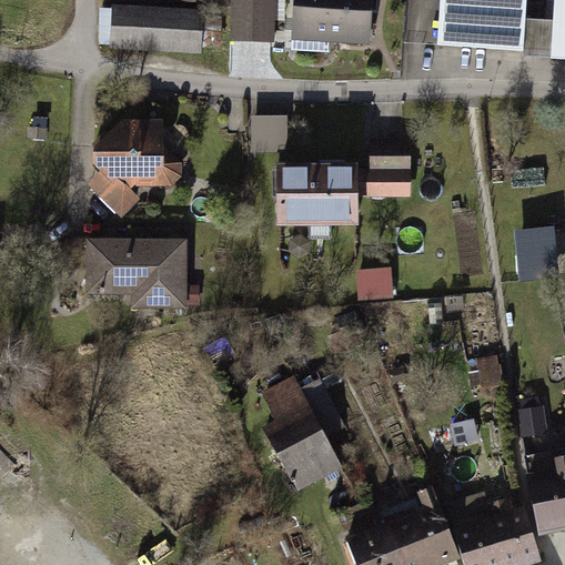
[(228,0),(229,39),(274,38),(274,0),(228,0)]
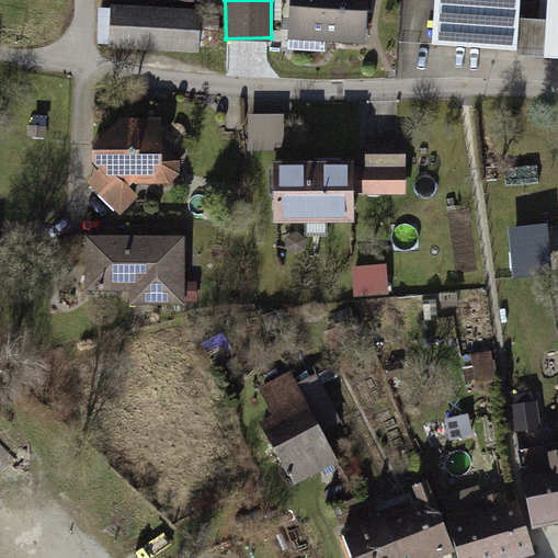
[(282,0),(282,38),(365,40),(365,0),(282,0)]
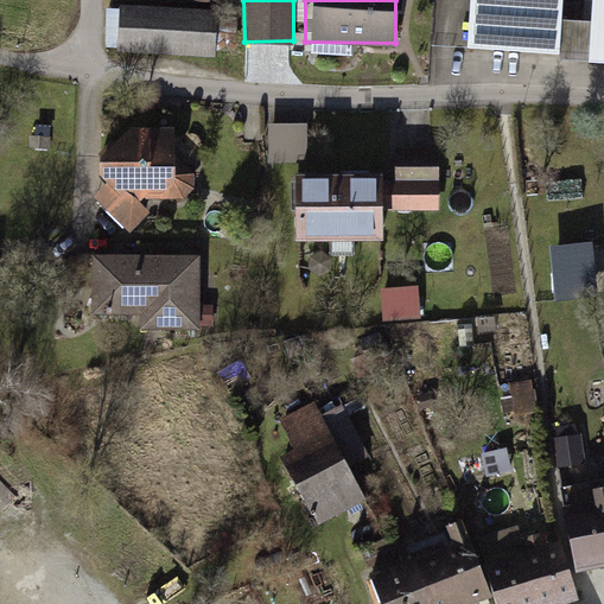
[(557,1),(541,0),(470,0),(466,52),(553,58),(557,1)]
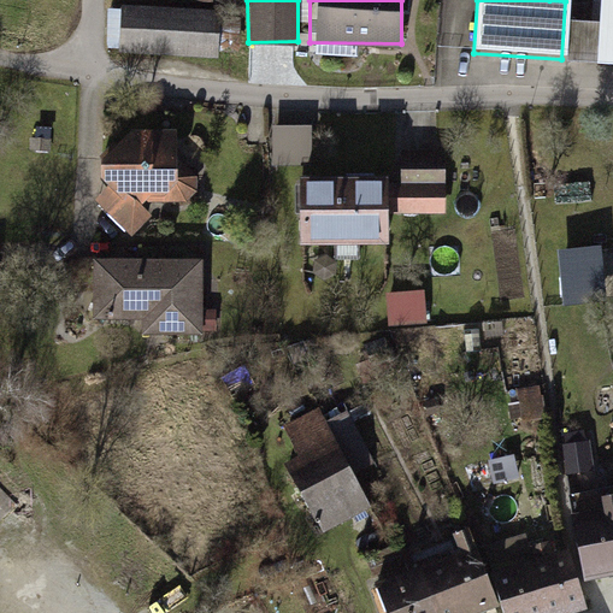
[(612,0),(593,0),(591,24),(564,23),(561,65),(612,68),(612,0)]
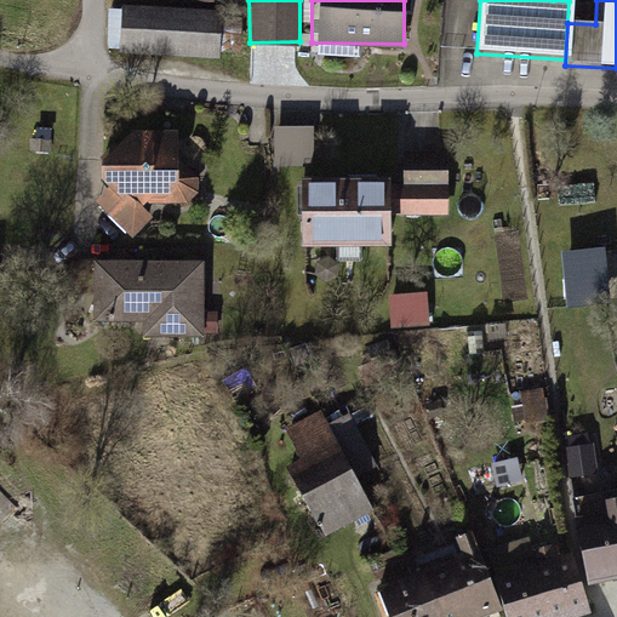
[(221,5),(123,5),(123,57),(220,57),(221,5)]
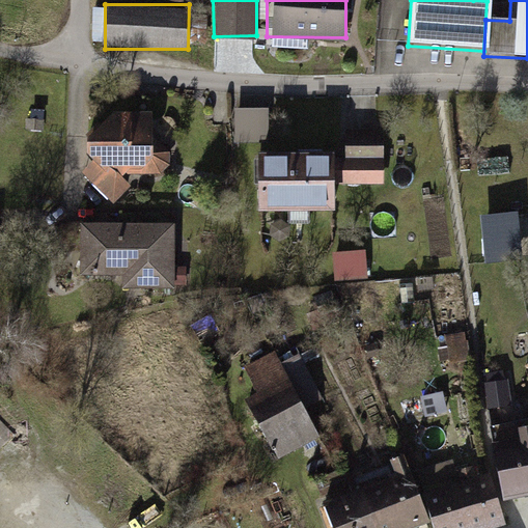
[(270,107),(235,109),(237,140),(271,138),(270,107)]
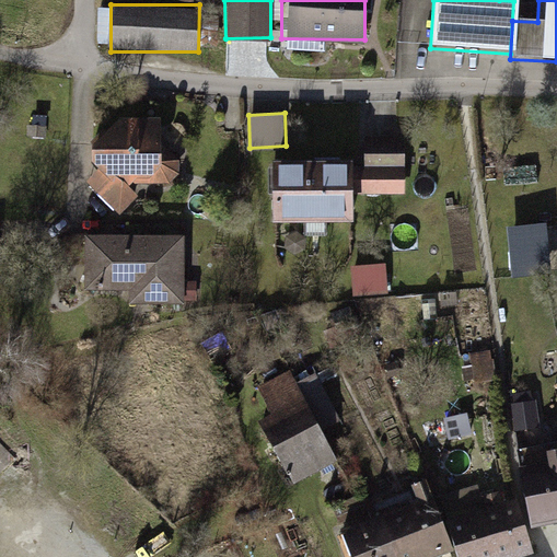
[(93,174),(83,183),(119,223),(178,170),(178,161),(138,119),(118,119),(90,147),(88,169),(93,174)]
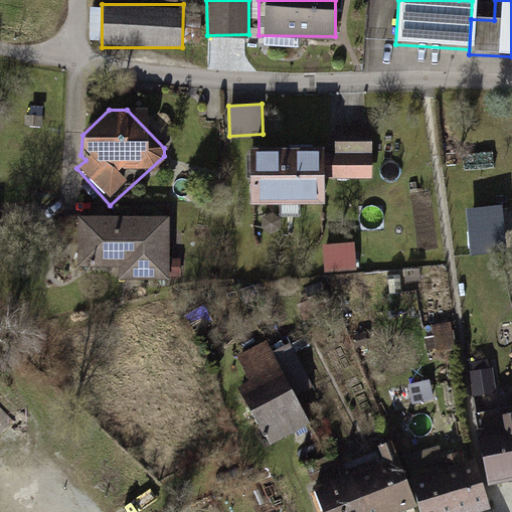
[(335,152),(323,152),(323,181),(372,180),(371,125),(335,126),(335,152)]
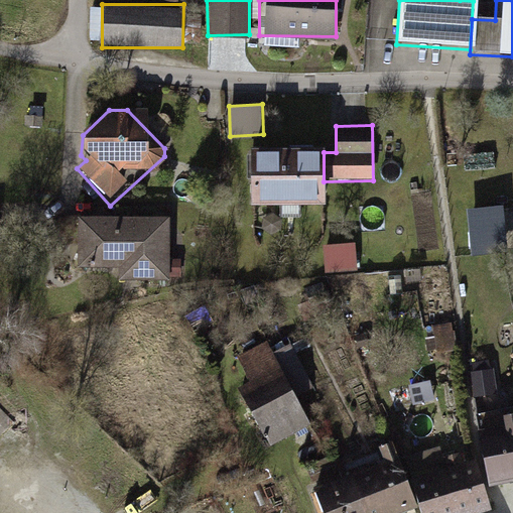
[(316,149),(244,151),(246,207),(318,205),(316,149)]
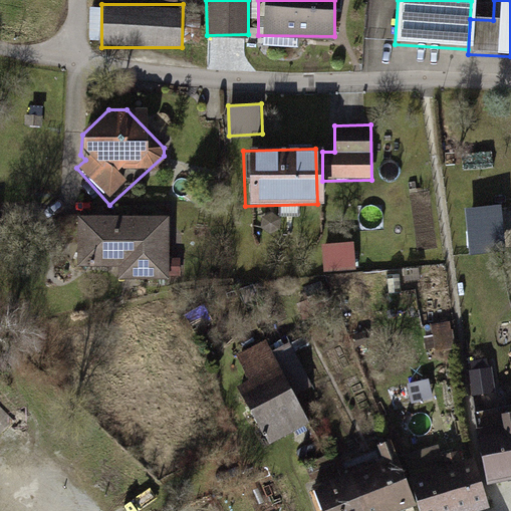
[(470,252),(505,250),(503,209),(468,211),(470,252)]
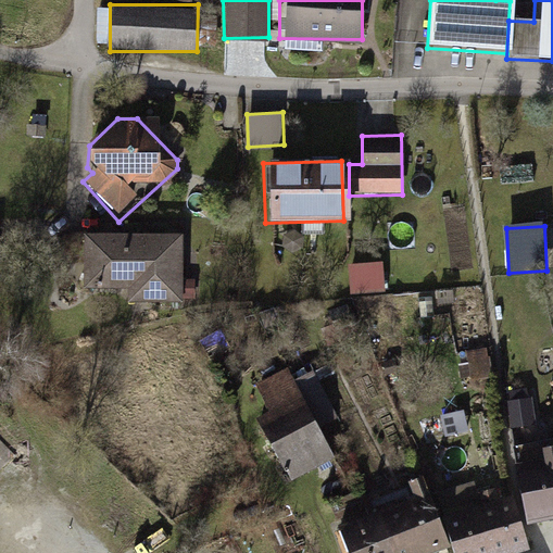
[(181,233),(80,234),(82,289),(124,288),(125,304),(183,303),(181,233)]
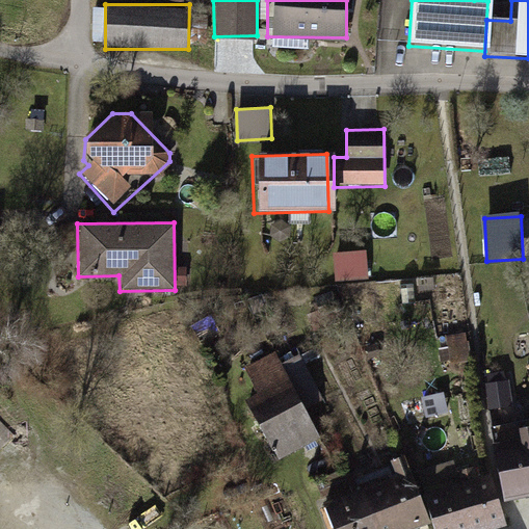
[(336,279),(369,276),(368,249),(335,253),(336,279)]
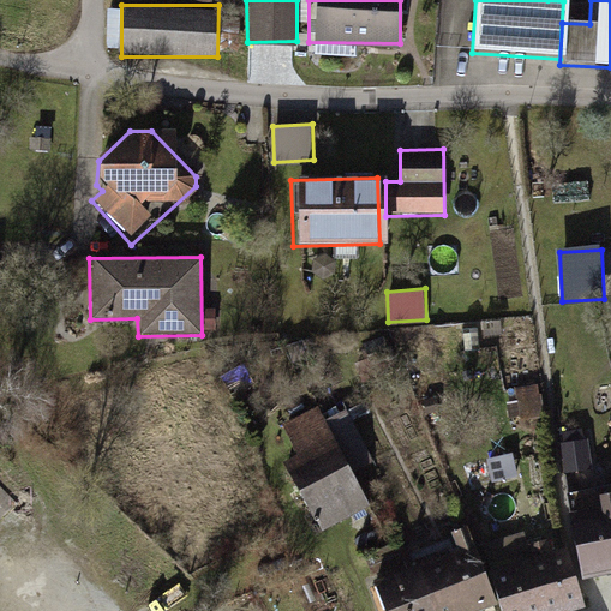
[(515,388),(521,421),(546,417),(539,383),(515,388)]
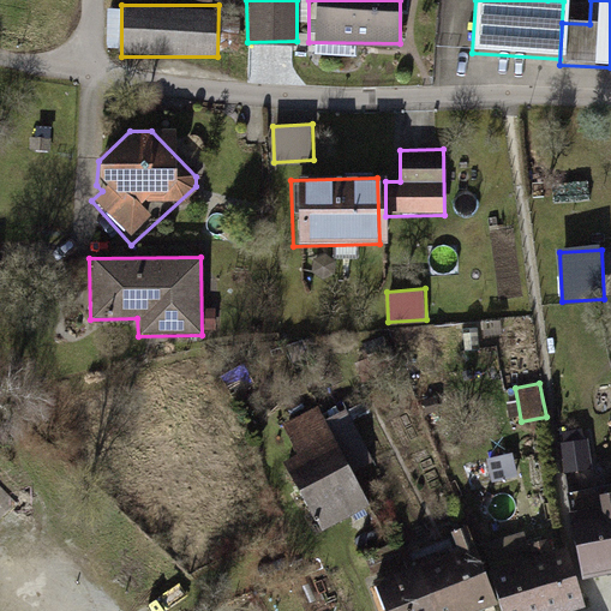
[(371,507),(317,406),(280,425),(297,457),(280,467),(317,535),(371,507)]
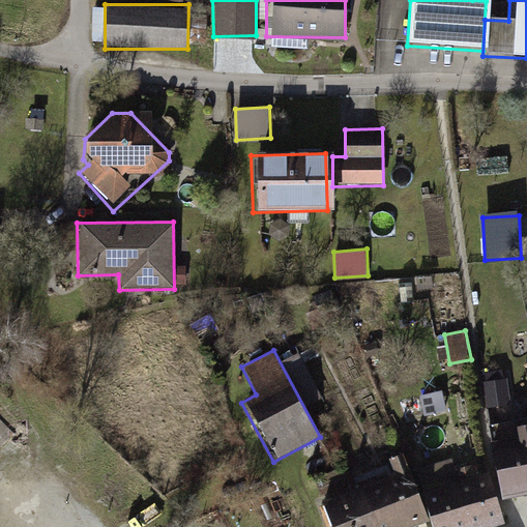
[(505,378),(485,381),(490,418),(509,415),(505,378)]
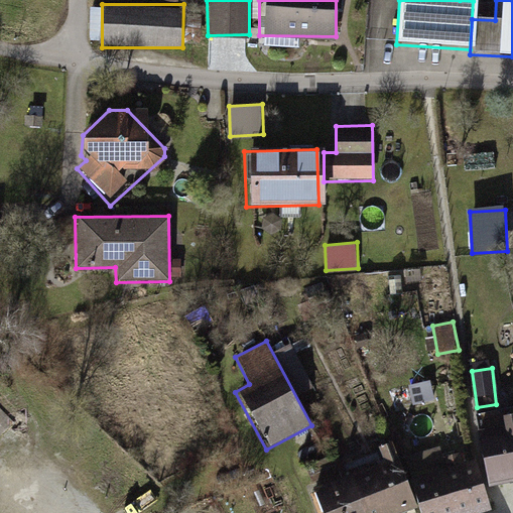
[(512,415),(494,420),(507,484),(512,482),(512,415)]
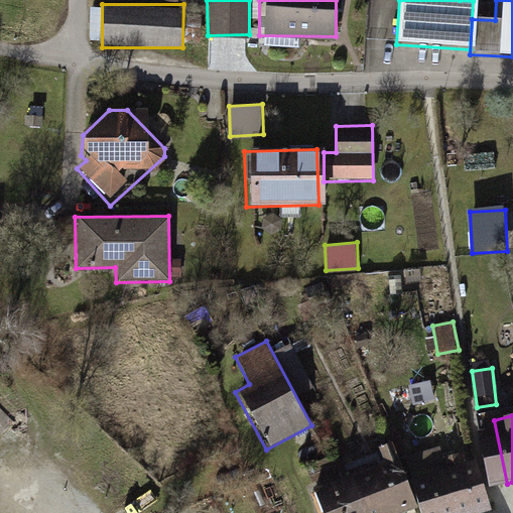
[(400,455),(313,487),(323,512),(386,512),(417,502),(410,481),(400,455)]
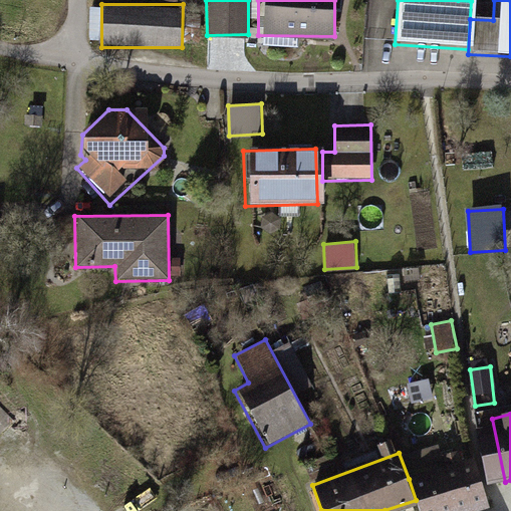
[(471,456),(409,479),(416,500),(420,510),(459,510),(488,501),(471,456)]
